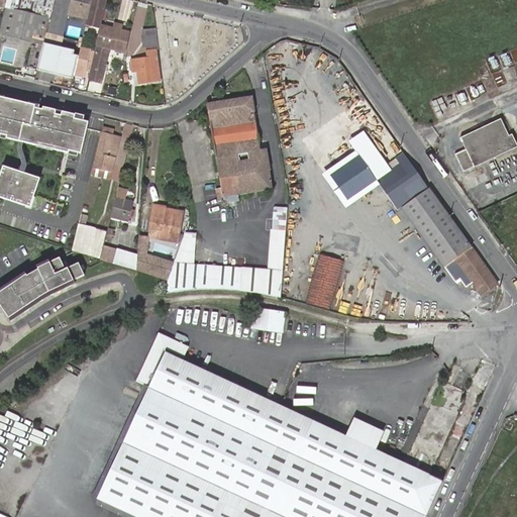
[(6,0),(4,8),(0,25),(0,34),(20,39),(29,0),(6,0)]
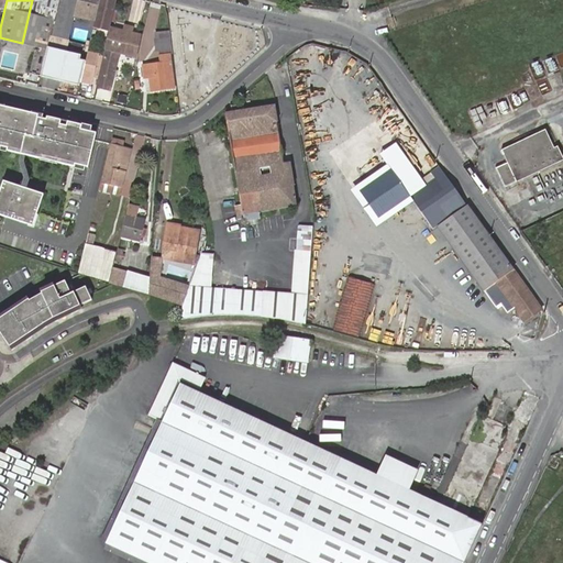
[(59,0),(32,0),(22,43),(48,50),(53,35),(59,0)]
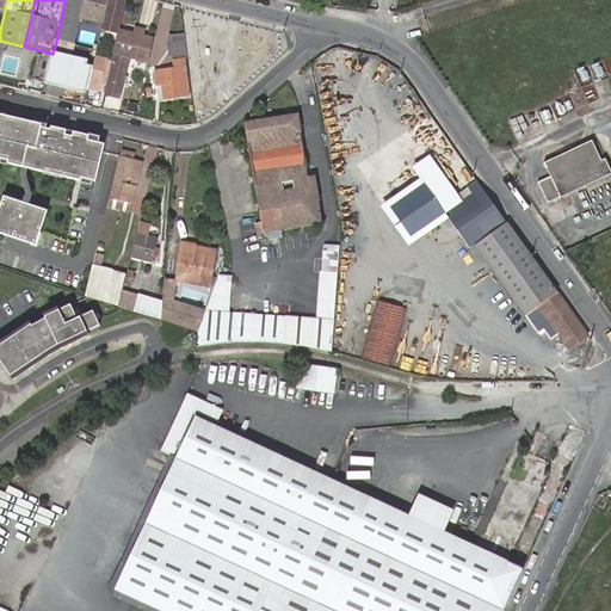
[(85,0),(65,0),(57,38),(78,43),(81,19),(85,0)]
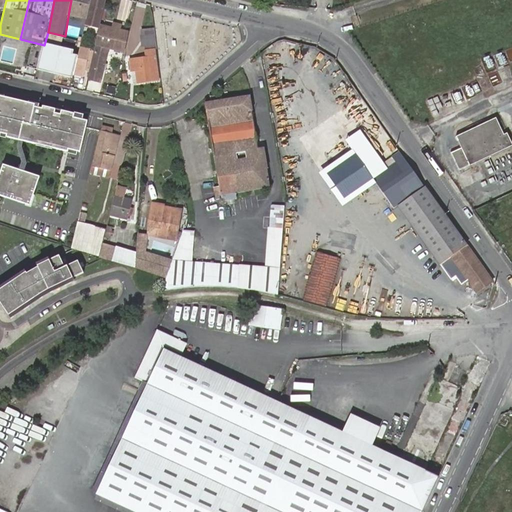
[(90,0),(71,0),(68,16),(86,20),(90,0)]
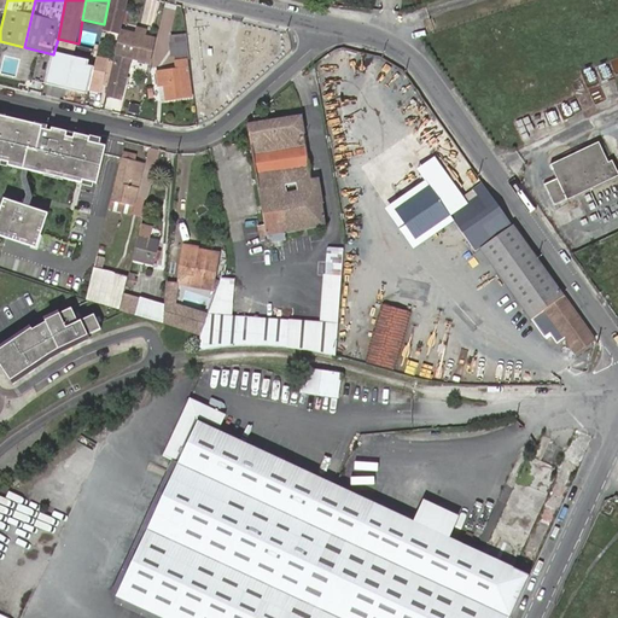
[(127,0),(109,0),(104,24),(103,28),(121,33),(121,30),(127,0)]
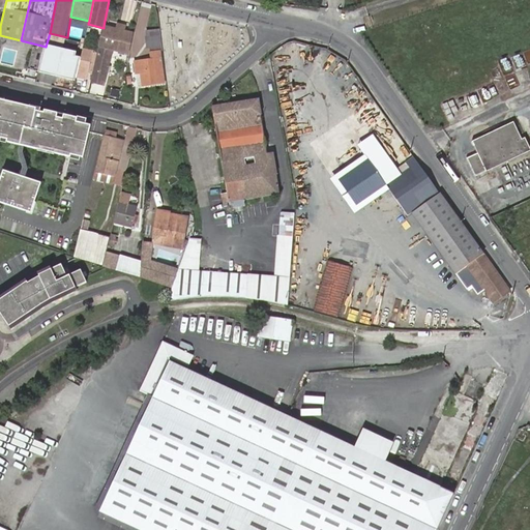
[(97,52),(92,74),(90,82),(102,86),(112,50),(127,53),(133,33),(104,26),(104,28),(97,52)]
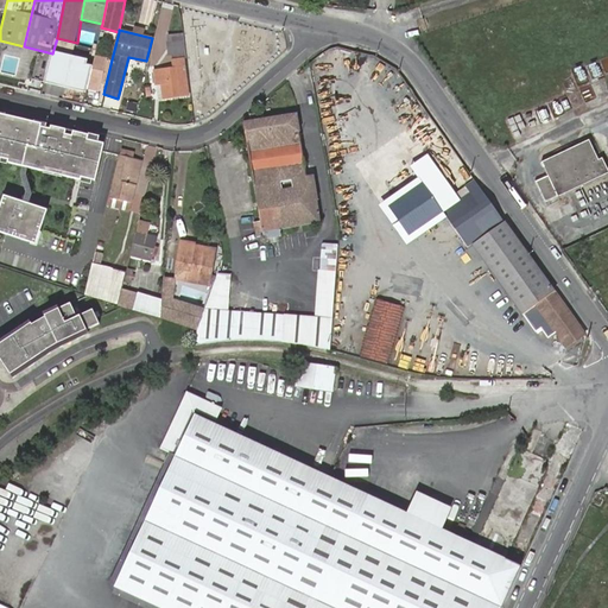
[(166,33),(169,49),(185,46),(183,32),(166,33)]
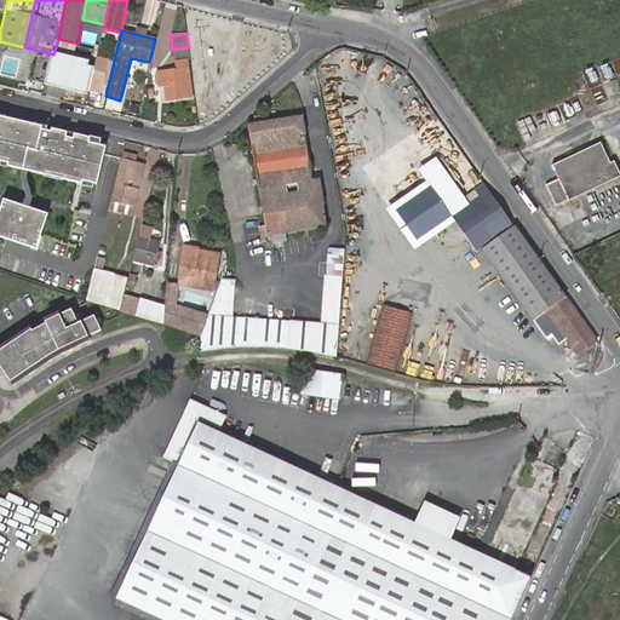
[(53,55),(46,81),(86,92),(93,67),(87,65),(89,61),(75,57),(79,44),(58,39),(53,55)]
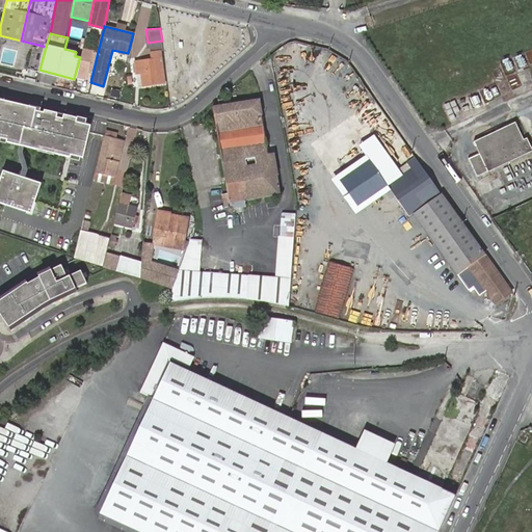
[(148,43),(149,54),(151,54),(160,53),(163,53),(162,41),(148,43)]
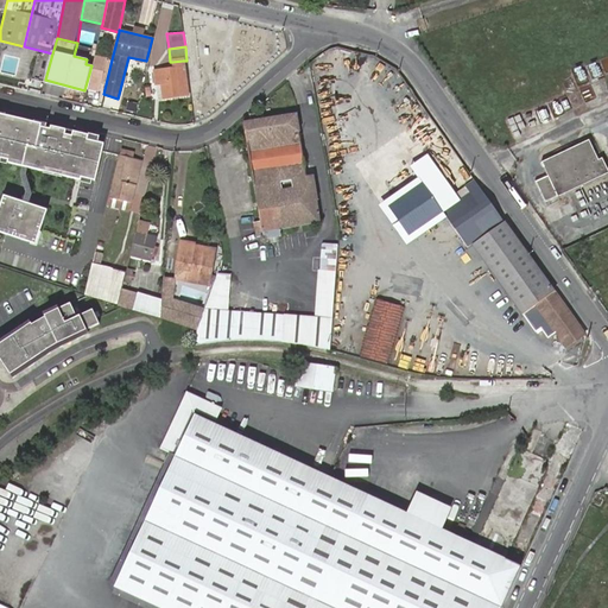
[(88,81),(100,83),(106,59),(94,56),(88,81)]
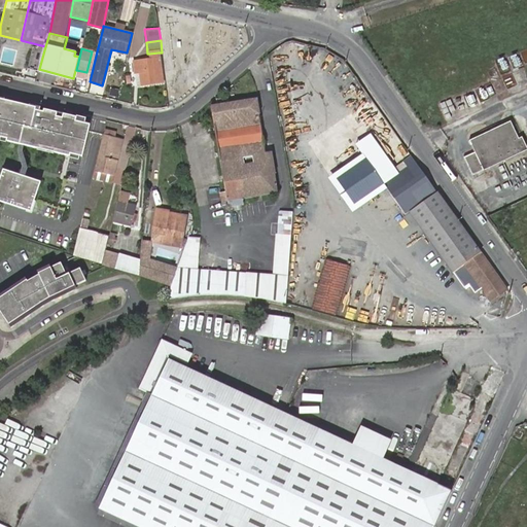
[(92,51),(86,72),(92,73),(97,51),(92,51)]
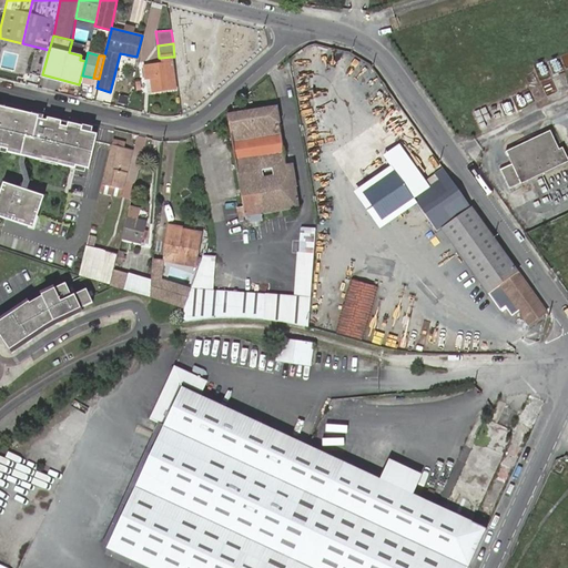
[(152,79),(153,92),(174,90),(172,62),(171,57),(161,58),(161,63),(144,67),(145,79),(152,79)]
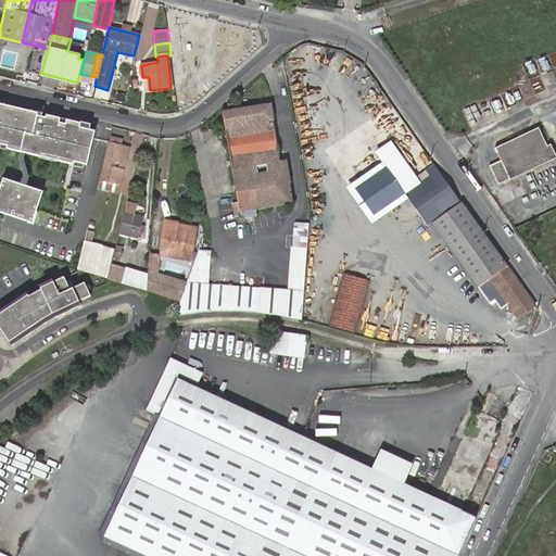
[(504,79),(496,83),(502,93),(509,90),(504,79)]
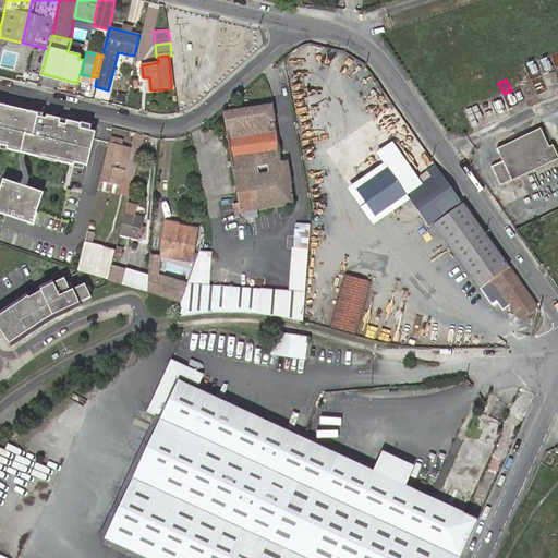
[(38,114),(0,105),(0,147),(0,148),(1,145),(8,147),(7,149),(8,150),(21,154),(25,155),(38,157),(39,157),(39,155),(58,159),(57,162),(58,162),(73,166),(74,166),(74,164),(85,166),(87,167),(96,129),(92,128),(91,132),(72,128),(73,123),(67,121),(65,125),(60,124),(61,120),(47,117),(46,119),(37,117),(38,114)]
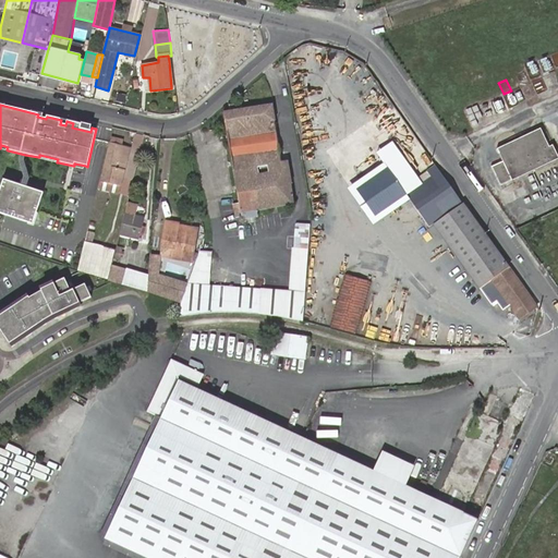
[(293,204),(287,161),(281,162),(271,105),(223,113),(239,202),(233,203),(235,216),(241,215),(239,217),(239,218),(241,221),(242,222),(244,222),(246,220),(247,218),(257,217),(256,210),(293,204)]
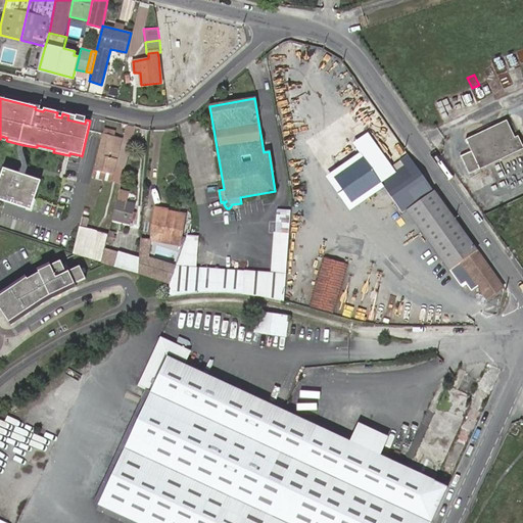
[(471,150),(461,154),(469,173),(522,147),(522,144),(519,135),(515,137),(507,120),(465,139),(471,150)]
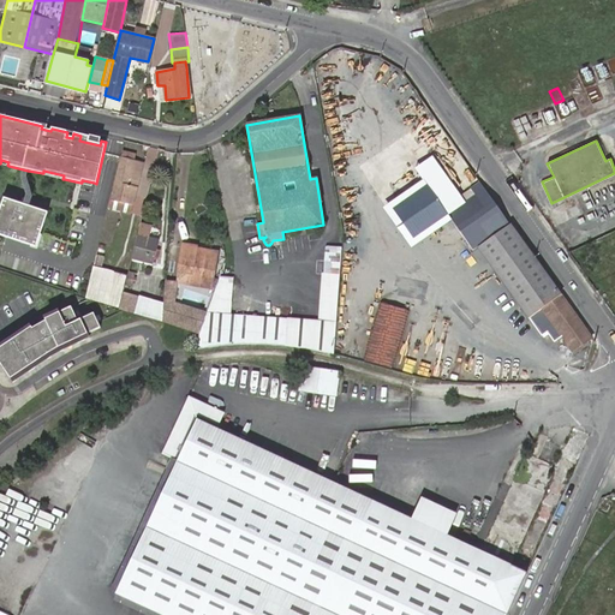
[(112,199),(132,204),(143,162),(133,160),(136,154),(125,151),(124,157),(121,157),(113,192),(112,199)]
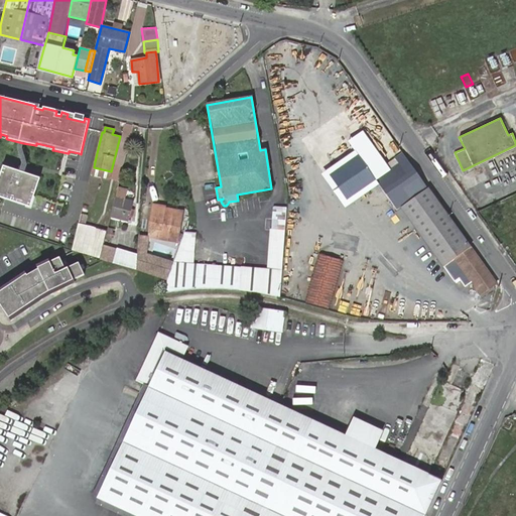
[(23,143),(19,142),(19,148),(23,163),(21,171),(25,172),(28,165),(23,148),(23,143)]
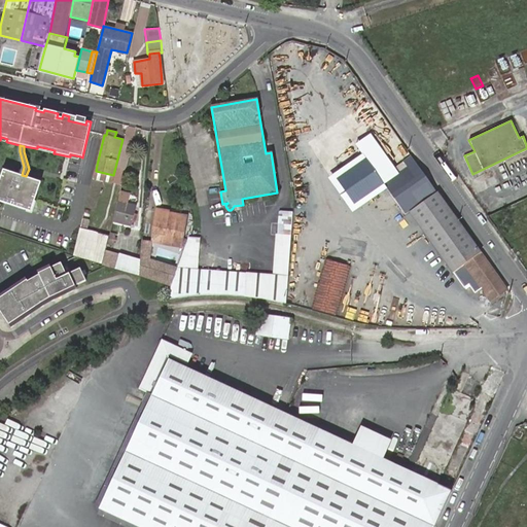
[(62,176),(67,164),(58,160),(53,173),(62,176)]
